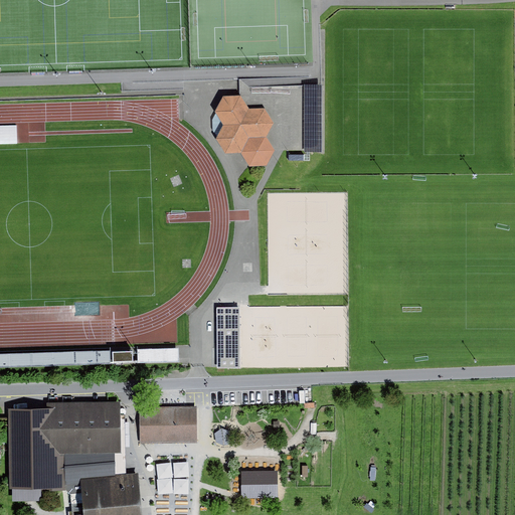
[(322,86),(305,86),(305,149),(305,153),(322,153),(322,86)]
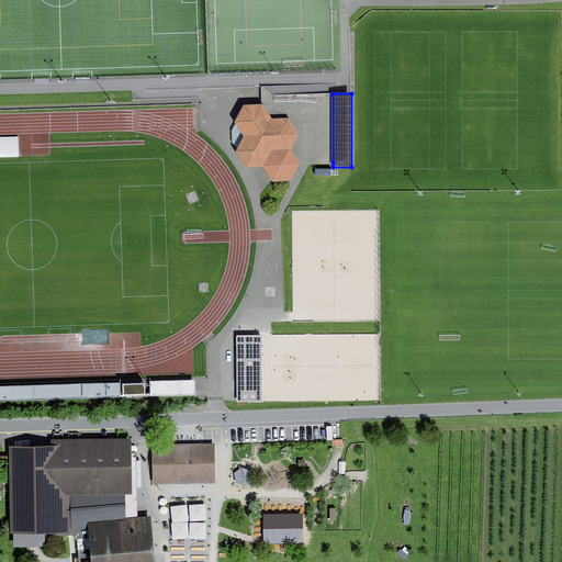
[(261,102),(244,102),(235,119),(236,121),(244,132),(236,147),(236,148),(246,165),(265,165),(272,179),(291,179),(301,163),(291,148),(300,133),(291,117),(272,116),(263,102),(261,102)]
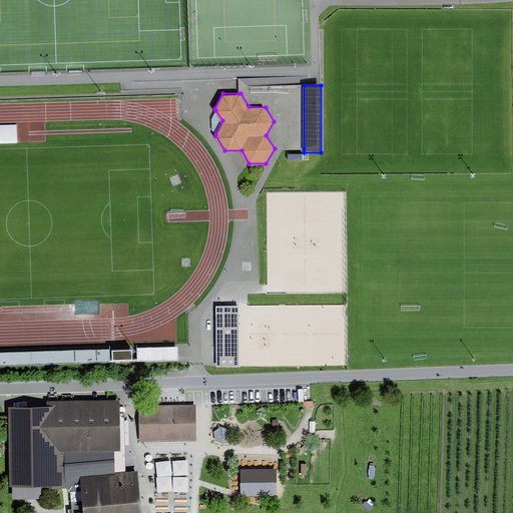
[(222,120),(215,110),(211,117),(212,129),(215,134),(222,120)]
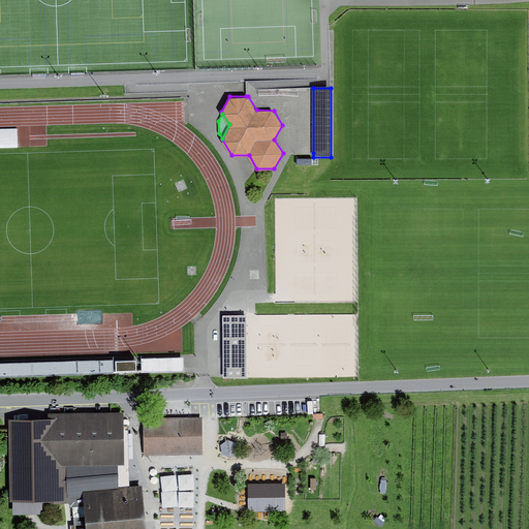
[(246,316),(222,317),(223,379),(247,379),(246,316)]
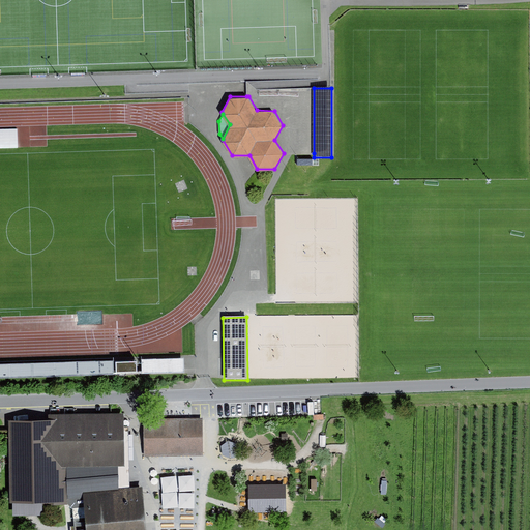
[(184,360),(142,361),(142,374),(184,373),(184,360)]
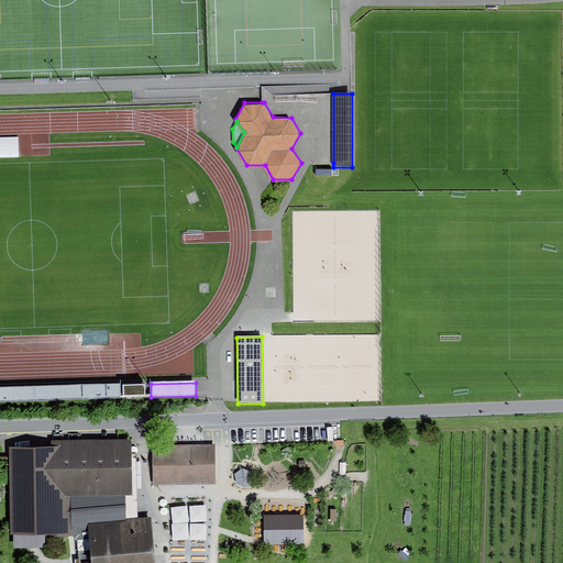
[(121,385),(0,387),(0,400),(121,398),(121,385)]
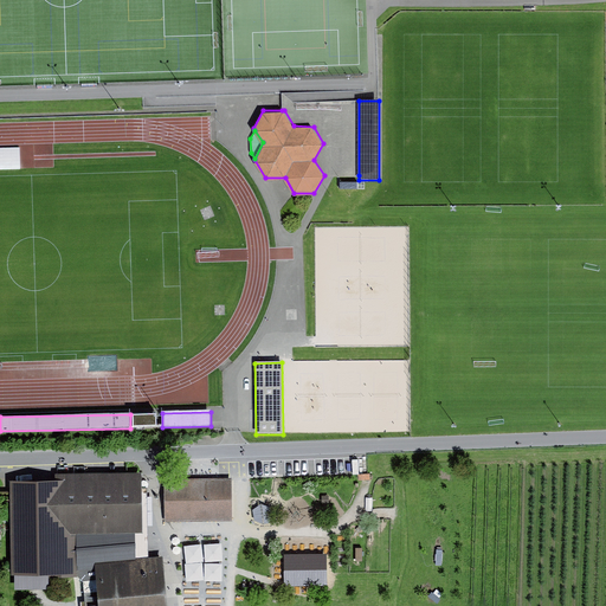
[(155,414),(131,416),(133,426),(156,426),(155,414)]
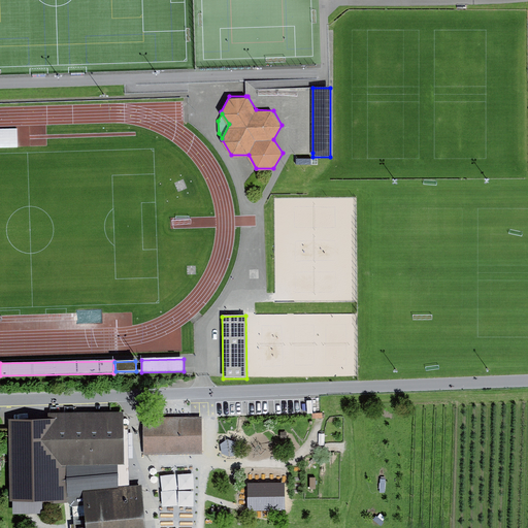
[(47,420),(9,420),(10,502),(53,501),(53,504),(66,503),(66,466),(118,465),(125,465),(124,413),(47,414),(47,420)]
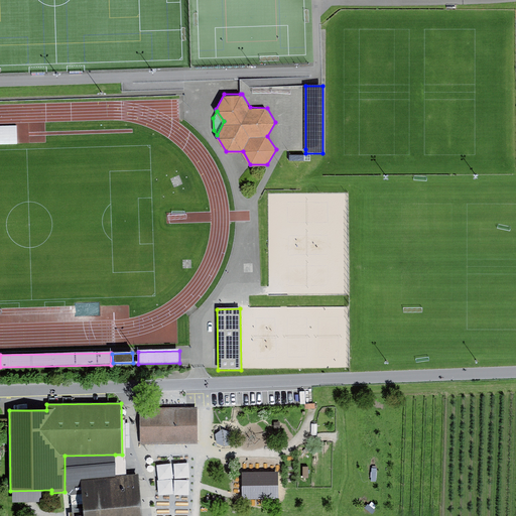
[(198,409),(140,410),(140,444),(199,443),(198,409)]
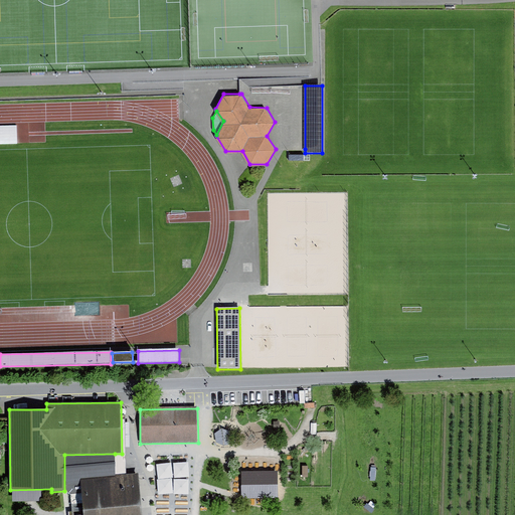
[(221,426),(215,432),(216,442),(224,445),(231,443),(230,431),(221,426)]
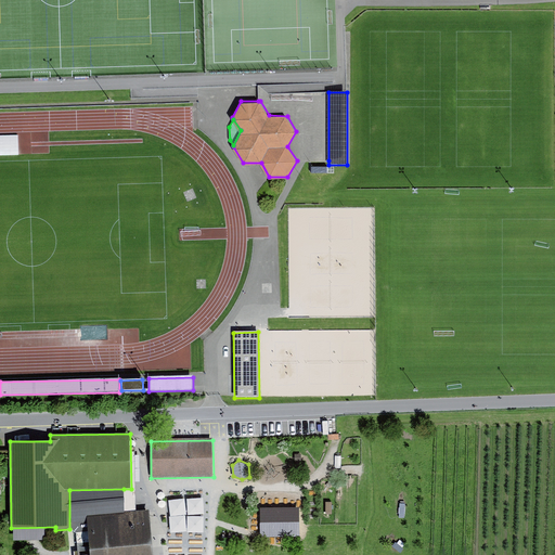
[(76,533),(77,550),(73,550),(73,554),(153,554),(150,511),(125,512),(124,489),(69,490),(69,529),(76,533)]
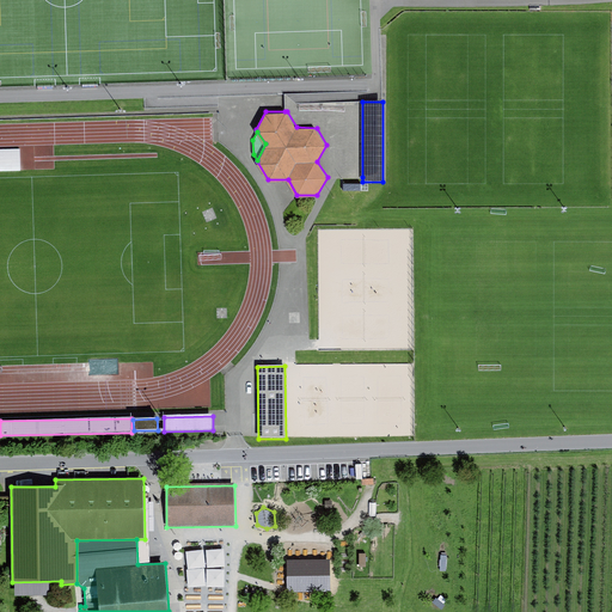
[(288,560),(288,591),(330,591),(330,560),(288,560)]
